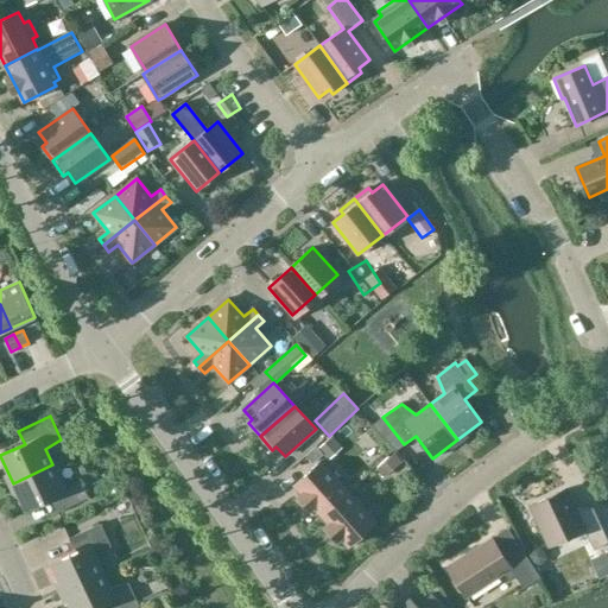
[(378,449),(356,462),(362,474),(385,460),(378,449)]
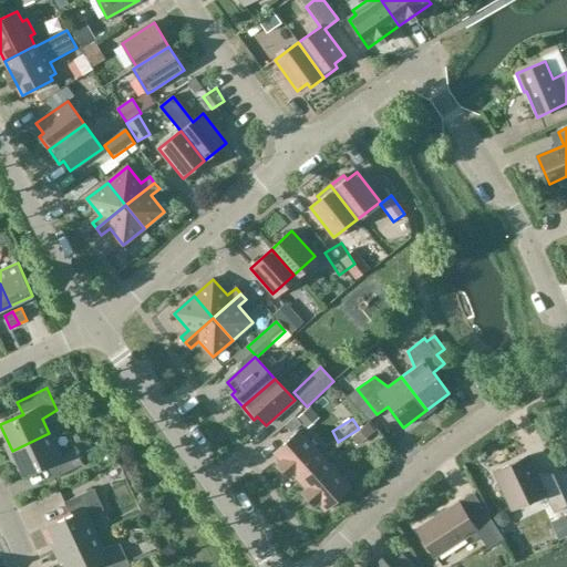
[(275,453),(300,482),(325,460),(299,431),(275,453)]
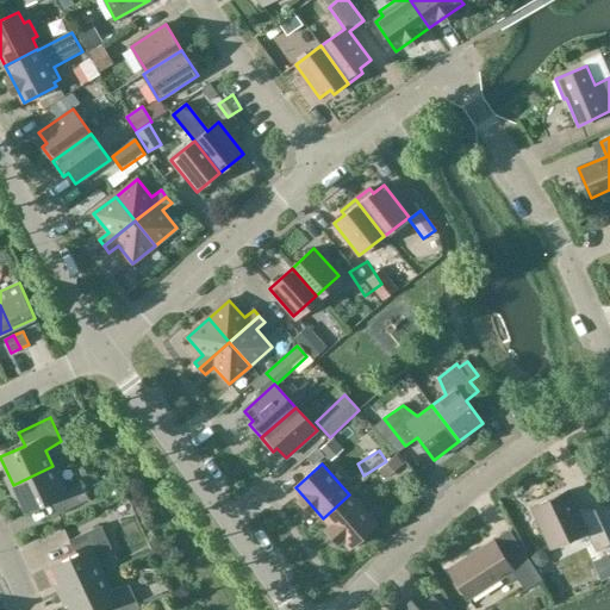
[(66,493),(53,466),(13,485),(26,512),(51,500),(57,515),(88,499),(82,486),(66,493)]
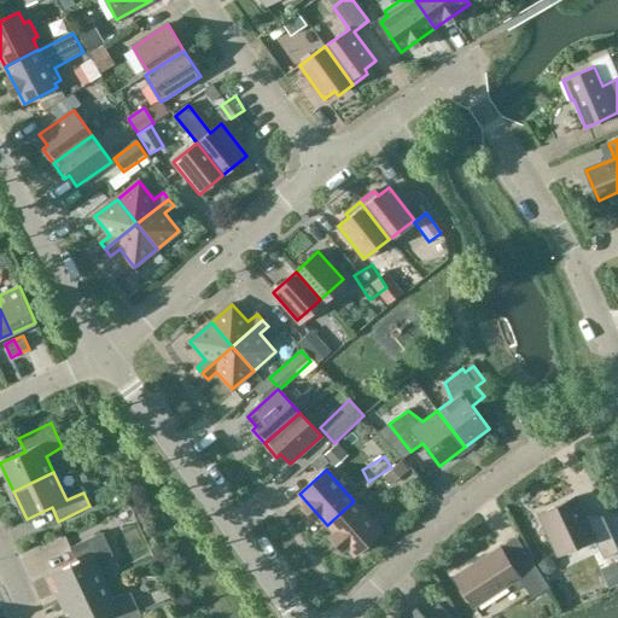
[(617,552),(617,549),(604,518),(588,524),(576,497),(538,514),(558,555),(594,538),(604,559),(617,552)]
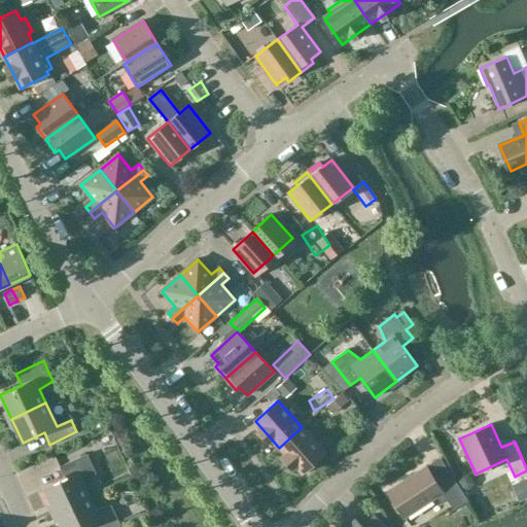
[(325,453),(302,427),(279,448),(303,475),(325,453)]
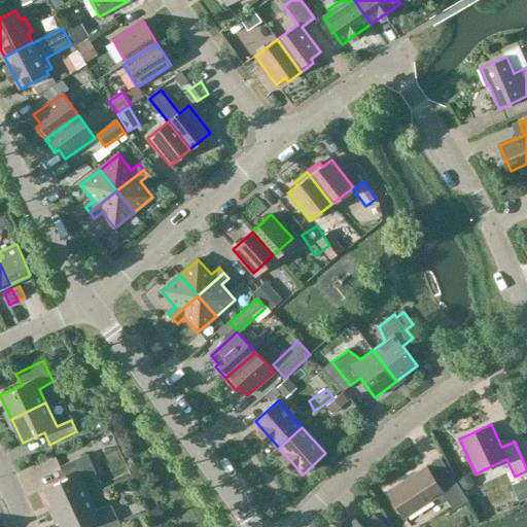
[(55,514),(90,497),(83,484),(97,475),(88,455),(60,467),(66,479),(43,489),(55,514)]
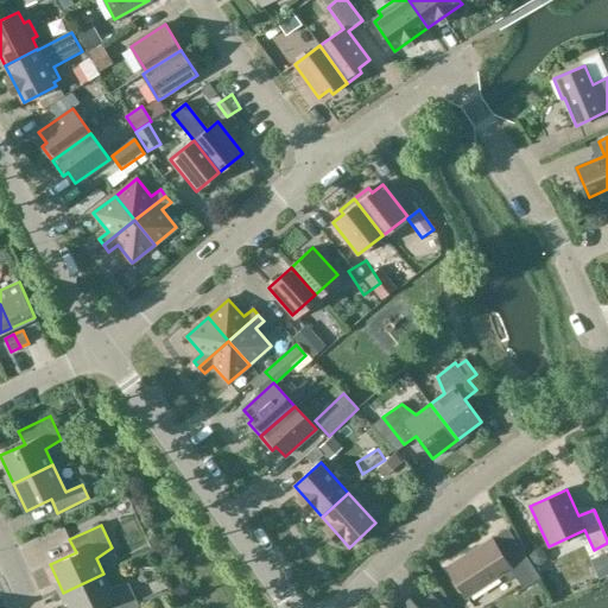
[(447,567),(473,607),(474,607),(475,607),(468,597),(511,569),(523,589),(540,577),(521,550),(506,561),(492,538),(447,567)]
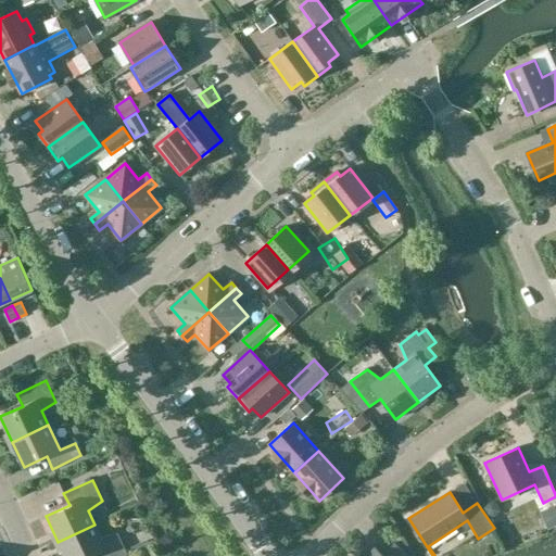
[(95,525),(58,542),(64,555),(124,555),(127,555),(117,533),(101,539),(95,525)]
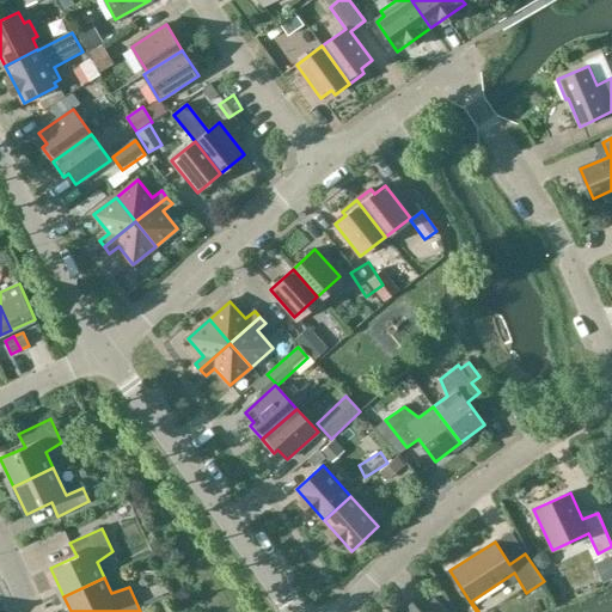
[(411,603),(401,611),(447,611),(434,598),(421,611),(411,603)]
